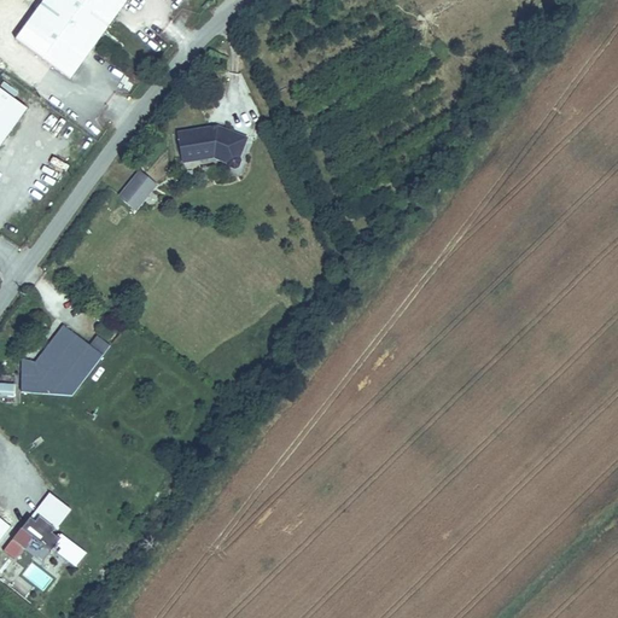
[(126,0),(41,0),(13,40),(69,80),(103,33),(126,0)]
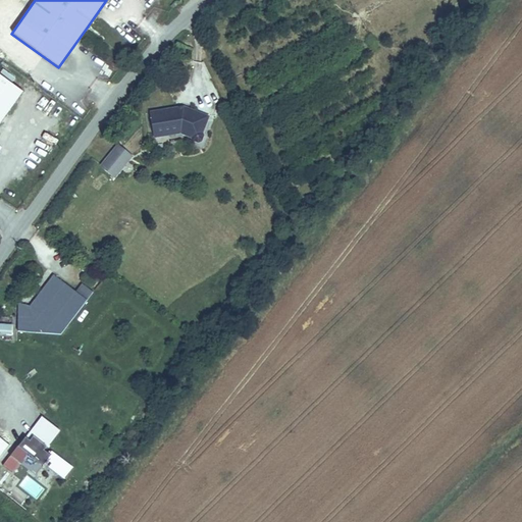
[(0,122),(22,90),(0,74),(0,122)]
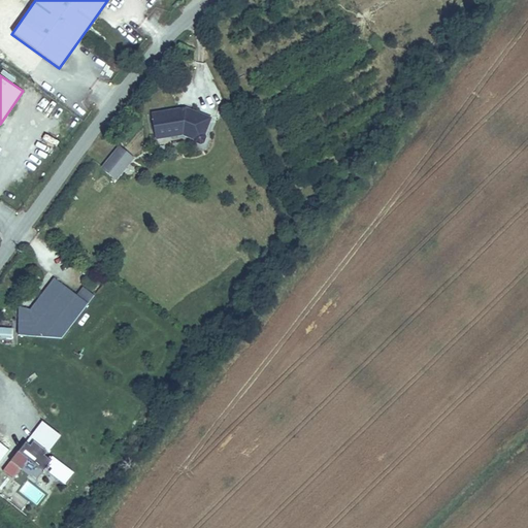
[(180,108),(153,114),(158,137),(173,133),(174,136),(185,134),(197,142),(199,141),(201,139),(201,137),(199,136),(204,128),(189,118),(192,112),(186,109),(182,109),(180,108)]
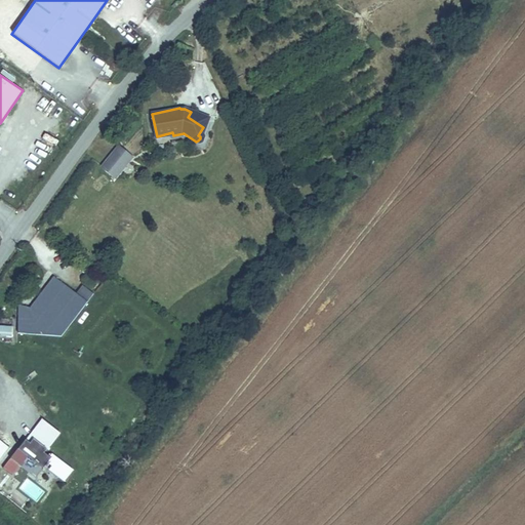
[(206,123),(191,112),(188,117),(203,127),(206,123)]
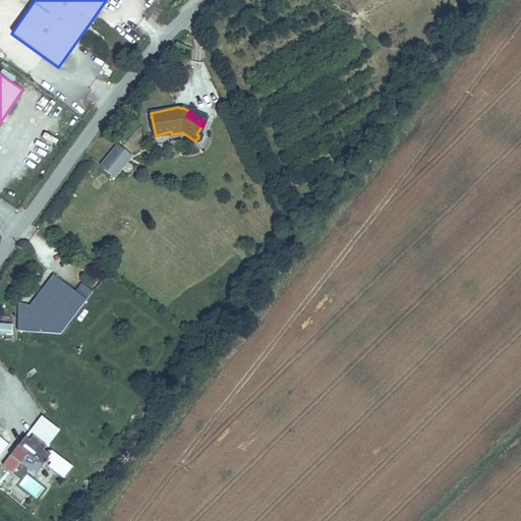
[(131,156),(116,145),(100,166),(115,177),(131,156)]
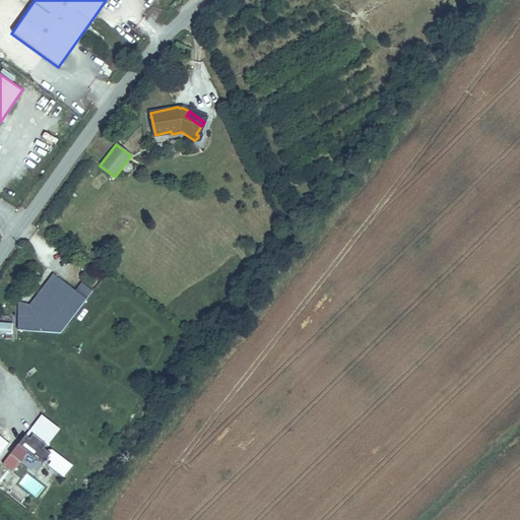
[(91,290),(81,282),(75,290),(53,274),(30,307),(19,303),(17,330),(60,333),(91,290)]
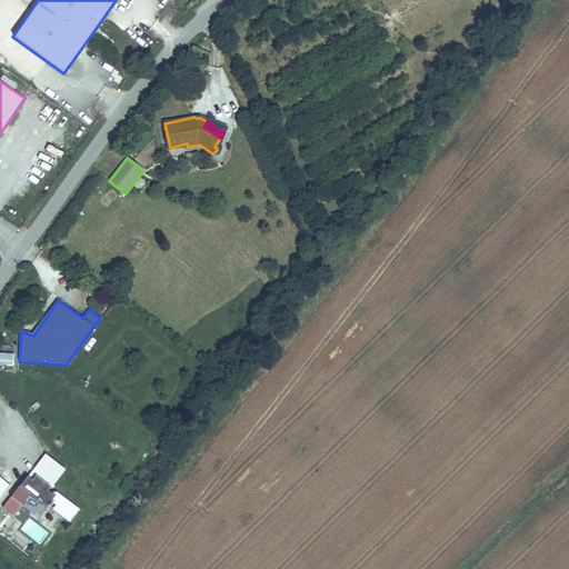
[(0,363),(12,365),(12,352),(0,351),(0,363)]
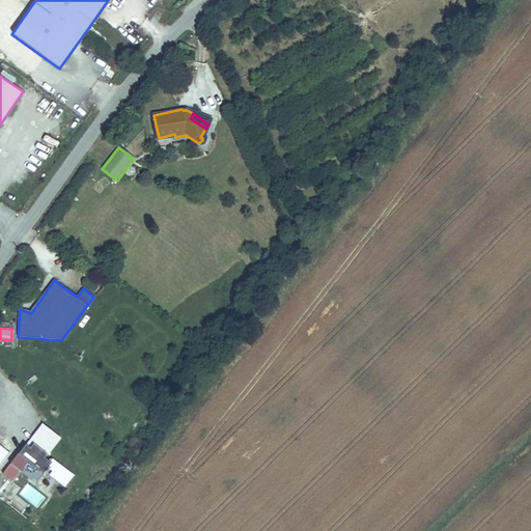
[(31,448),(48,427),(44,424),(27,445),(31,448)]
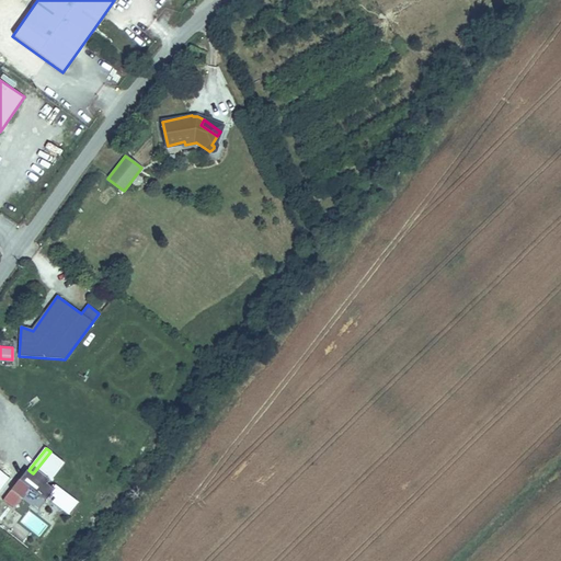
[(47,484),(65,464),(50,451),(33,473),(29,470),(3,501),(13,508),(30,488),(47,502),(48,499),(50,500),(53,495),(56,499),(54,503),(70,516),(79,505),(55,487),(53,489),(47,484)]
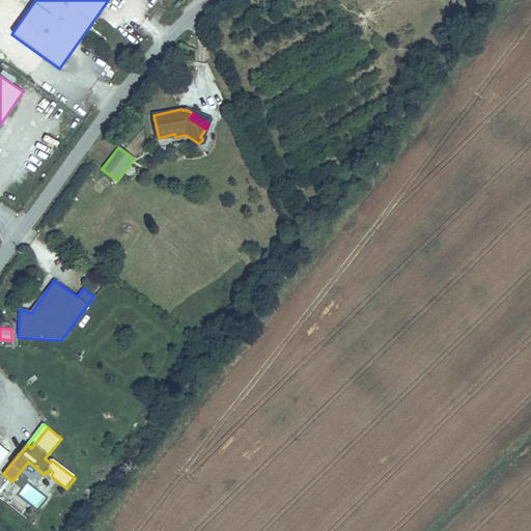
[(36,507),(45,498),(28,483),(20,494),(36,507)]
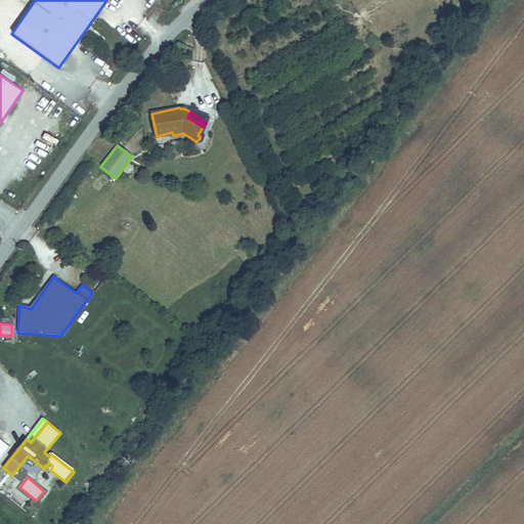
All buildings are outlined.
